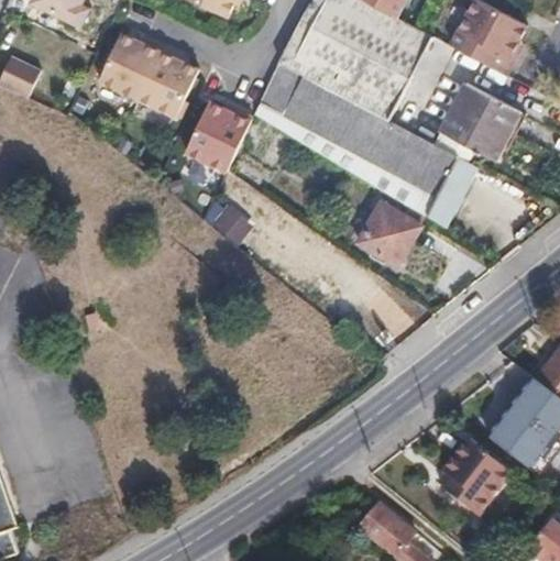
[(197,0),(228,14),(234,0),(239,2),(239,0),(197,0)]
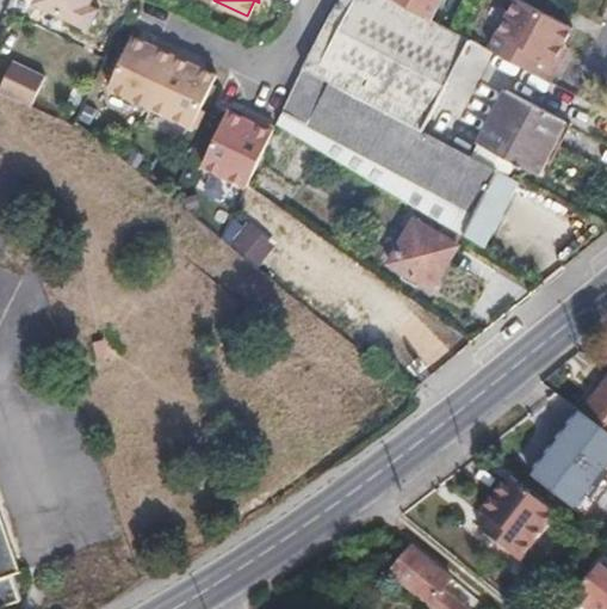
[(392,0),(335,0),(301,71),(421,133),(466,40),(392,0)]
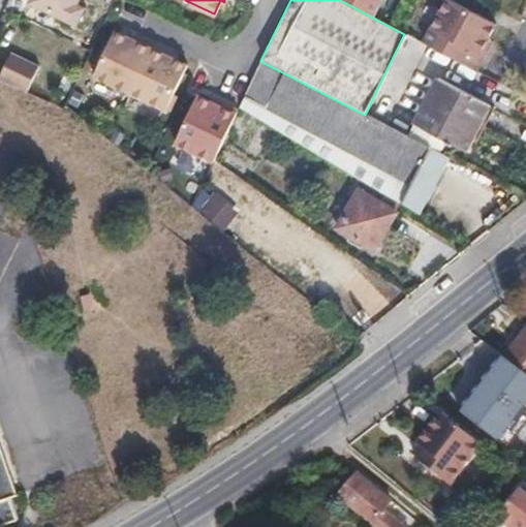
[(347,0),(372,12),(378,0),(347,0)]
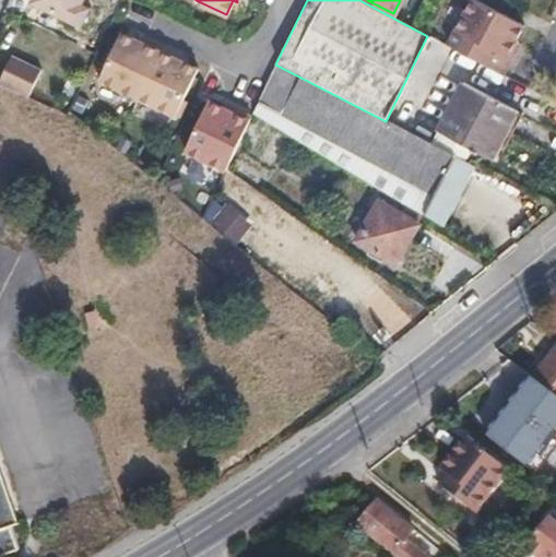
[(482,0),(468,0),(447,42),(503,70),(518,39),(515,37),(523,21),(482,0)]
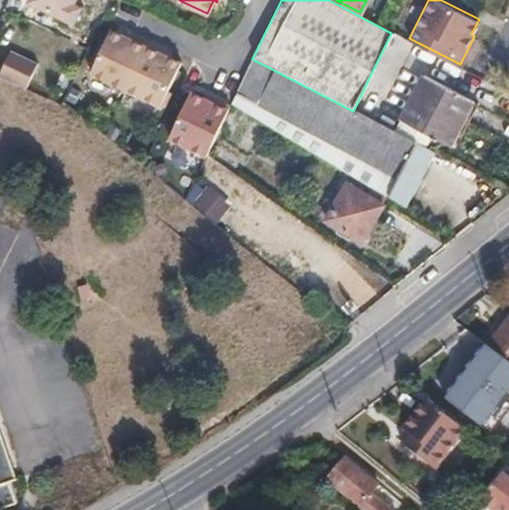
[(110,28),(90,71),(160,103),(181,60),(169,54),(171,51),(165,48),(129,32),(124,29),(122,33),(110,28)]
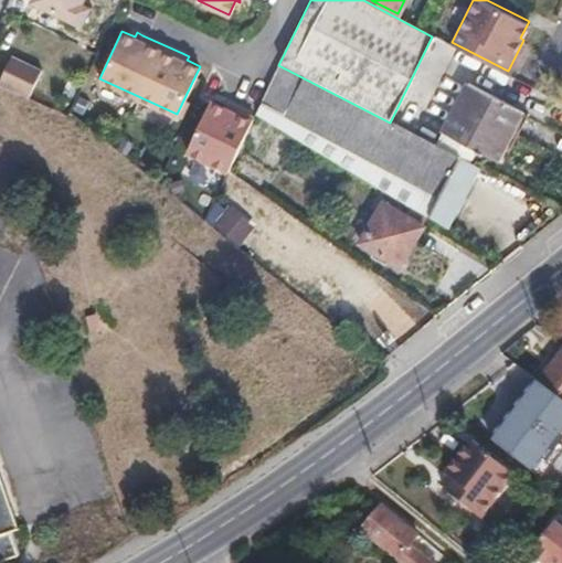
[(10,59),(0,78),(0,88),(4,89),(27,101),(40,74),(10,59)]
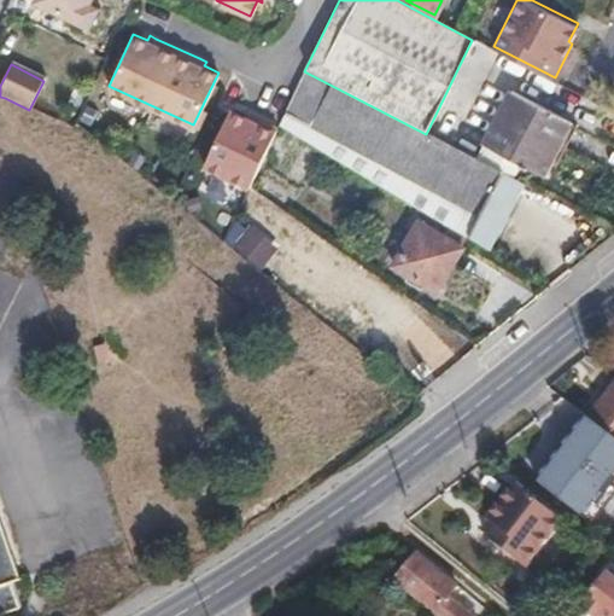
[(303,70),(276,126),(346,166),(352,152),(397,176),(395,182),(410,191),(414,185),(465,213),(463,215),(473,221),(491,190),(513,201),(521,184),(426,134),(304,71),(303,70)]
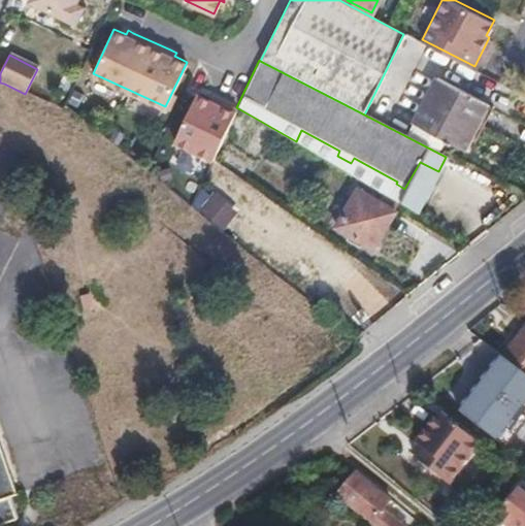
[(435,78),(411,124),(461,150),(486,104),(435,78)]
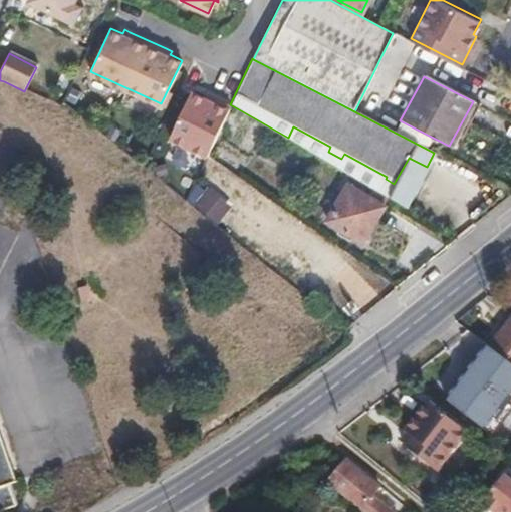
[(170,136),(207,153),(230,104),(206,91),(204,95),(191,89),(170,136)]
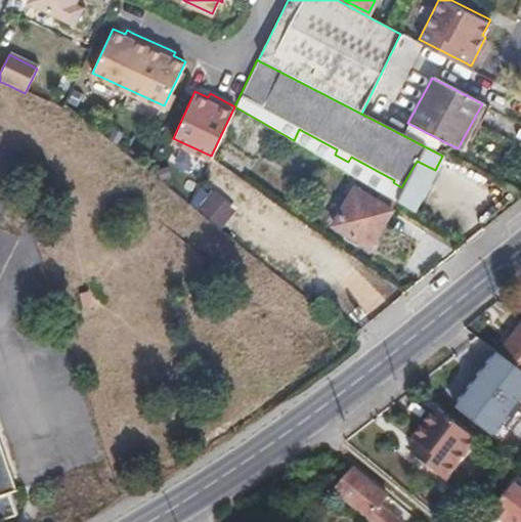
[(299,129),(294,140),(413,212),(435,170),(417,161),(401,187),(393,182),(394,180),(351,157),(348,162),(335,155),(337,149),(299,129)]
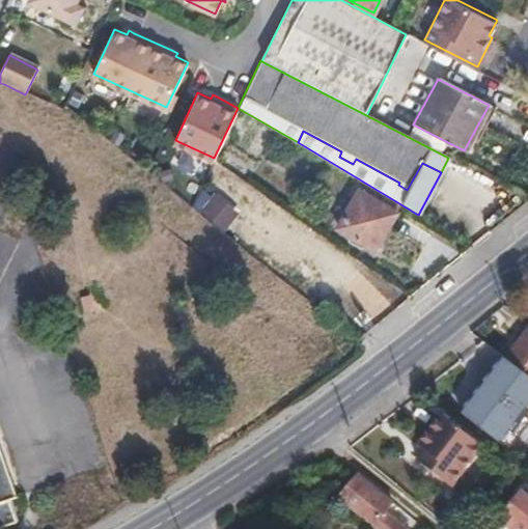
[(204,191),(190,210),(225,234),(240,216),(204,191)]
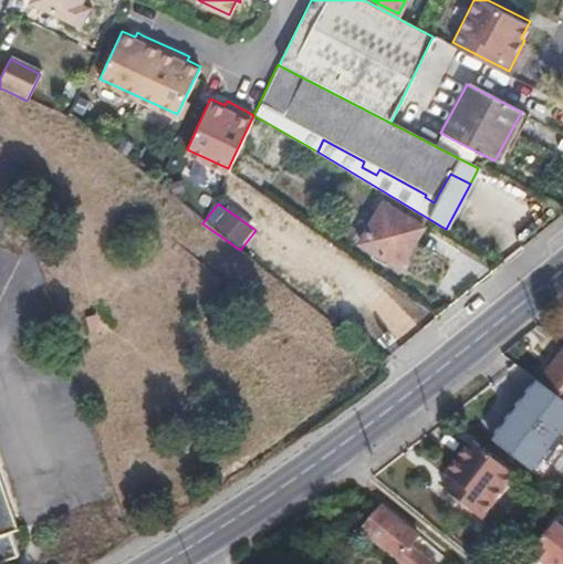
[(382,206),(358,243),(397,268),(420,229),(382,206)]
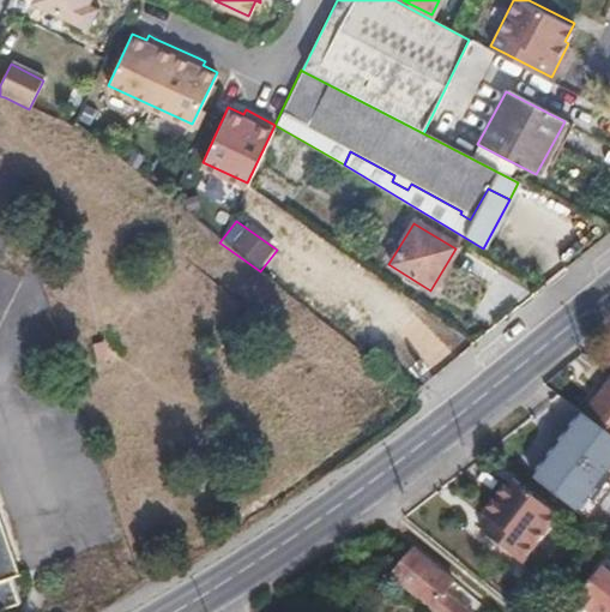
[(609,389),(586,421),(609,439),(609,389)]
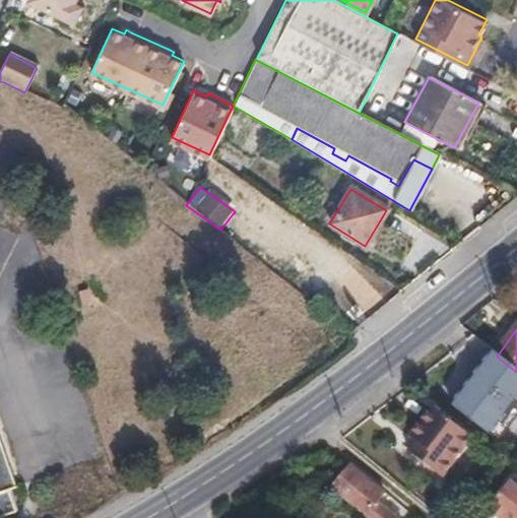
[(493,354),(450,410),(491,442),(516,406),(516,372),(497,357),(493,354)]
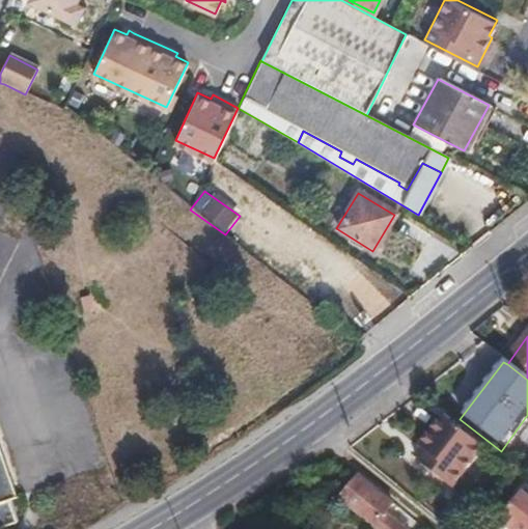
[(440,421),(410,461),(449,492),(479,451),(440,421)]
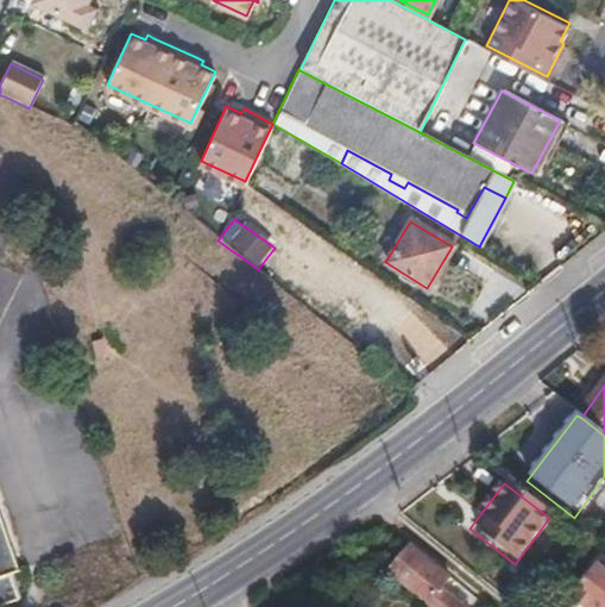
[(0,606),(25,601),(18,573),(19,569),(0,495),(0,606)]
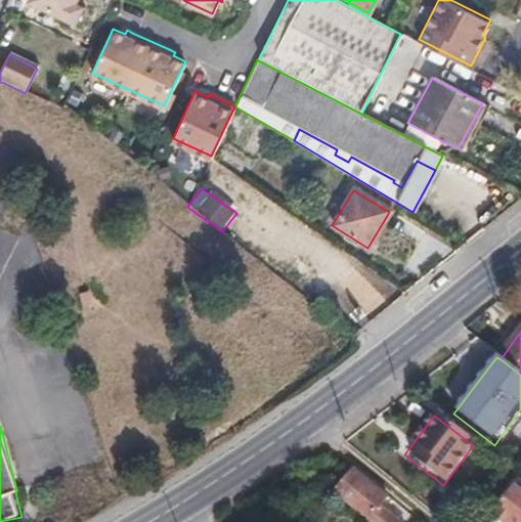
[(354,474),(334,497),(363,521),(393,521),(380,511),(387,502),(354,474)]
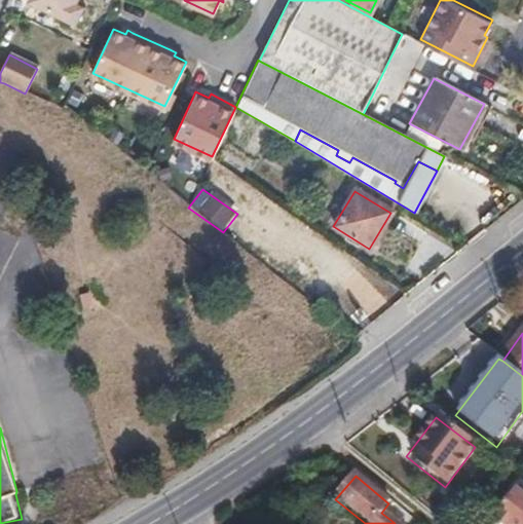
[(522,523),(522,495),(515,489),(491,520),(496,523),(522,523)]
